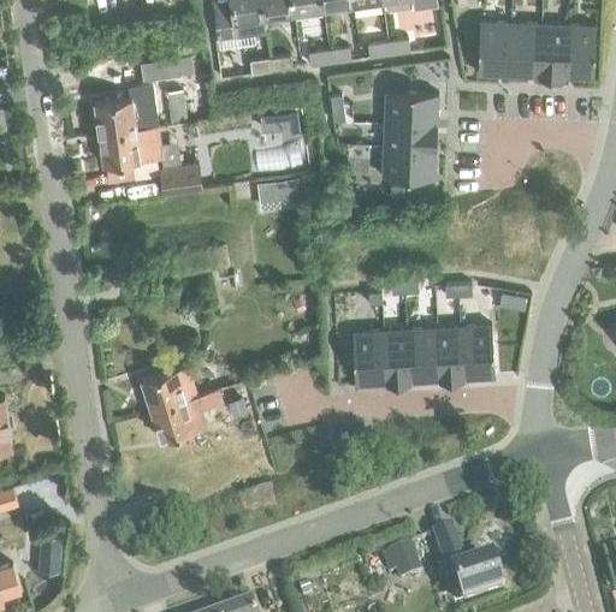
[(264,18),(260,0),(229,0),(230,5),(212,9),(217,42),(254,36),(254,29),(266,28),(264,18)]
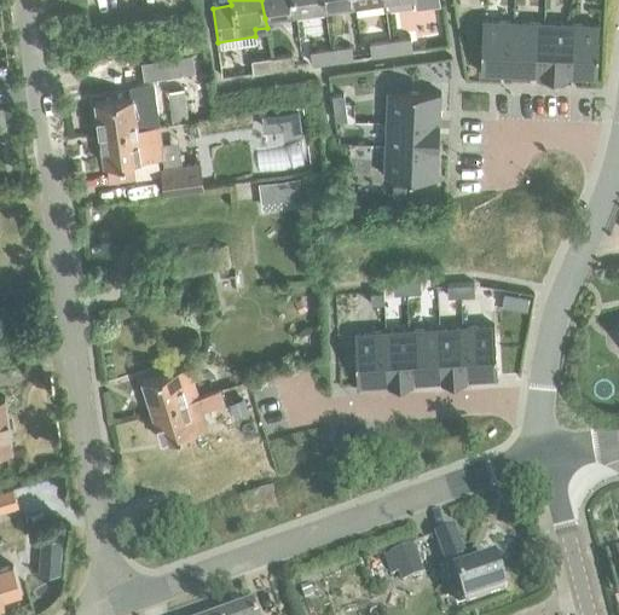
[(291,0),(261,0),(265,18),(294,13),(291,0)]
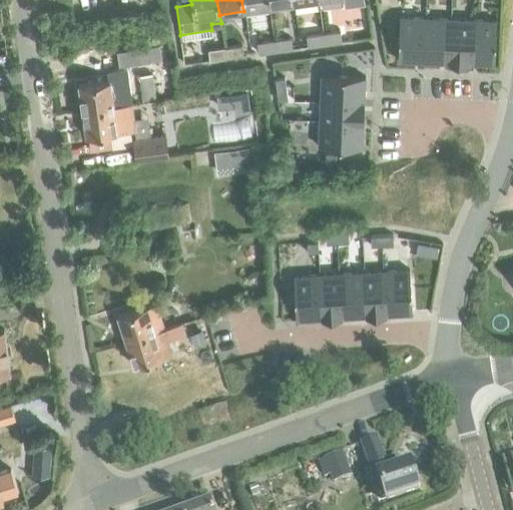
[(267,0),(241,0),(243,11),(269,8),(267,0)]
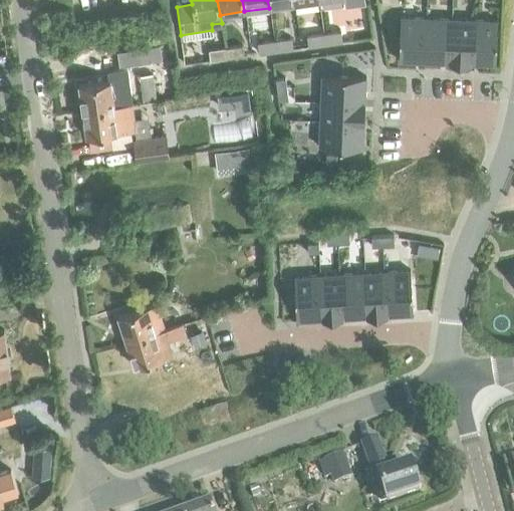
[(342,0),(344,9),(365,6),(363,0),(342,0)]
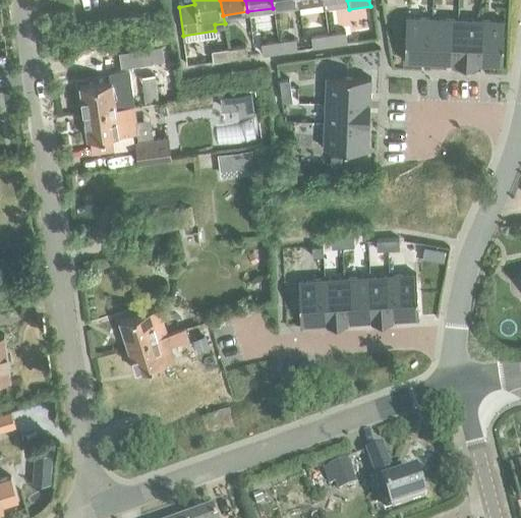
[(233,14),(223,15),(225,23),(234,22),(233,14)]
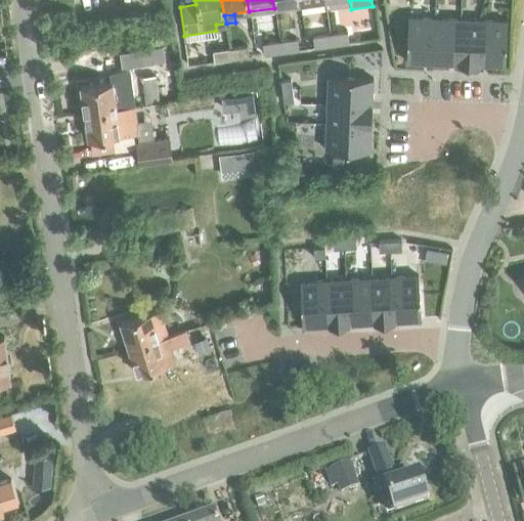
[(430,66),(431,20),(407,19),(406,45),(406,53),(405,64),(430,66)]
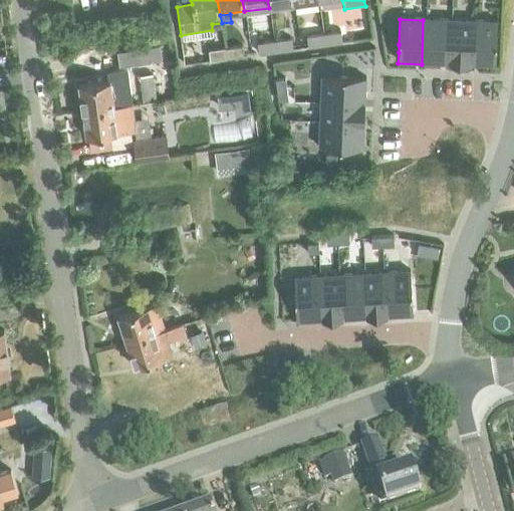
[(446,65),(448,21),(423,20),(422,64),(446,65)]
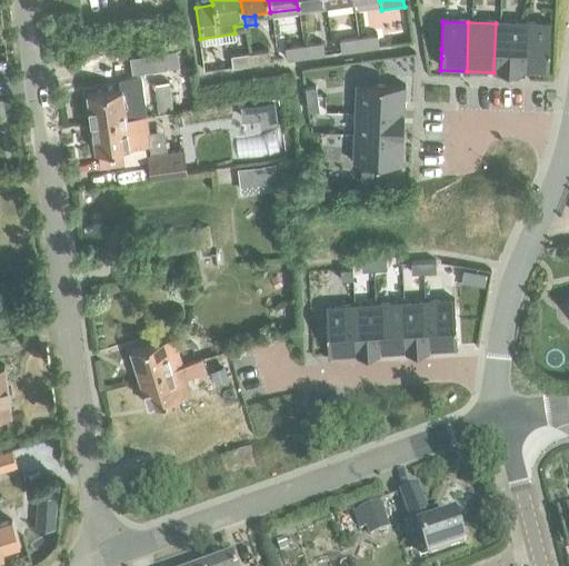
[(522,25),(496,23),(493,72),(520,72),(522,25)]
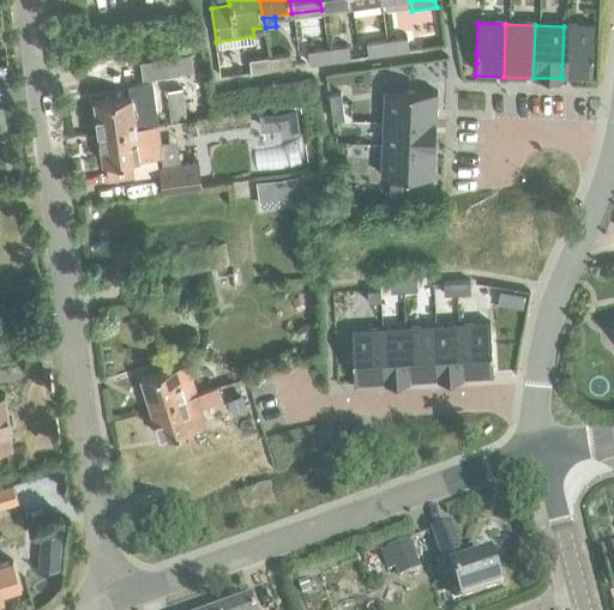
[(564,26),(561,78),(590,79),(594,28),(564,26)]
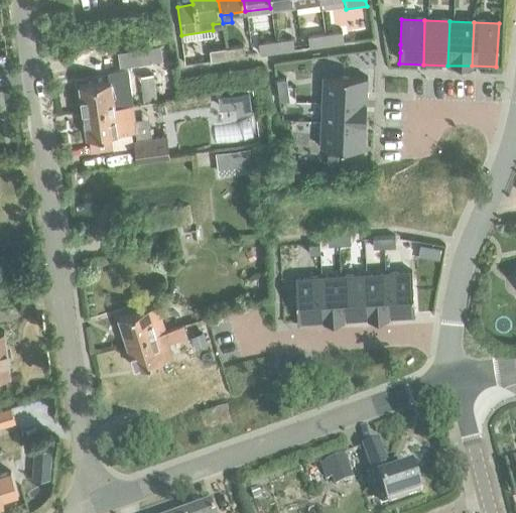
[(342,33),(325,35),(326,46),(344,44),(342,33)]
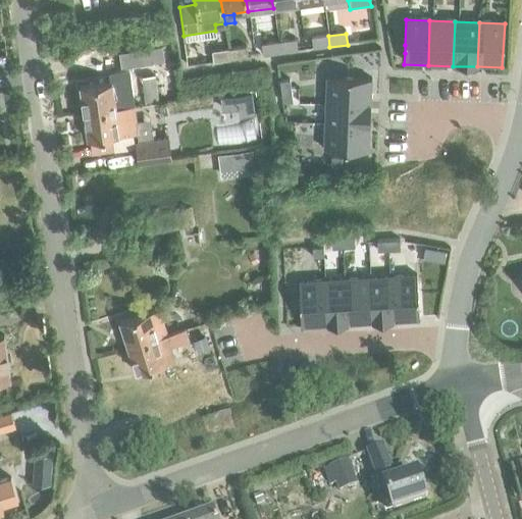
[(329,47),(328,36),(312,39),(313,49),(329,47)]
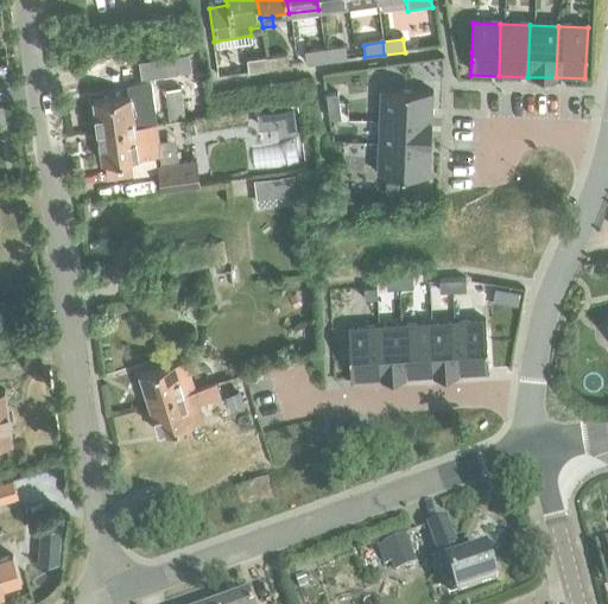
[(344,48),(324,50),(325,63),(346,61),(344,48)]
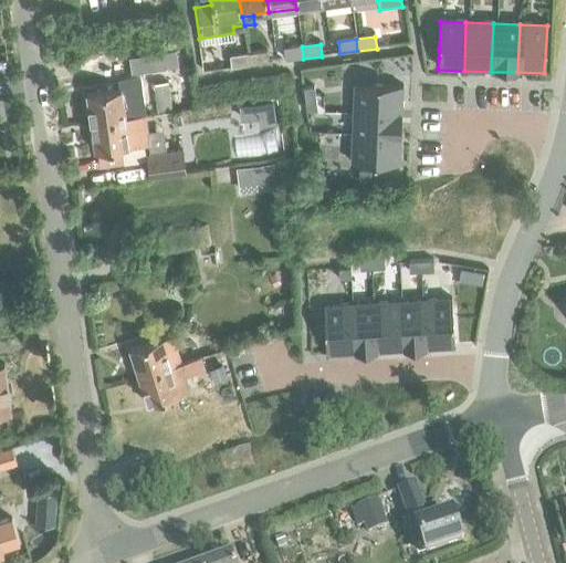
[(303,59),(302,47),(283,49),(285,61),(303,59)]
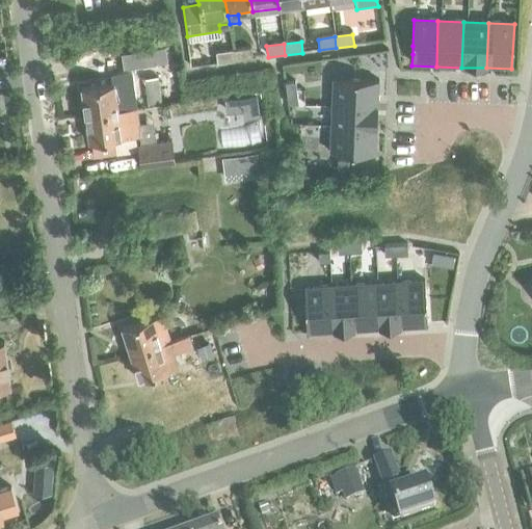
[(250,50),(232,52),(233,61),(251,59),(250,50)]
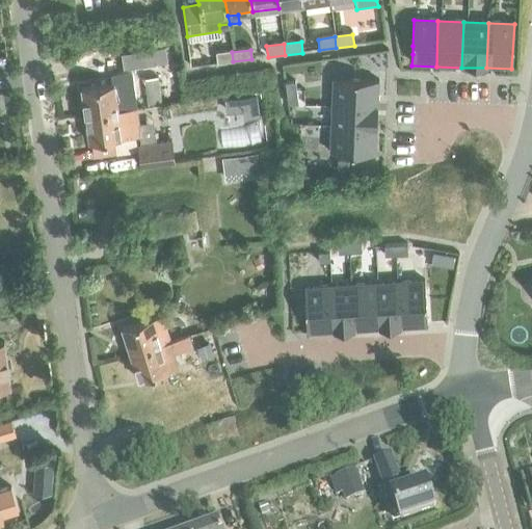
[(233,61),(232,52),(215,54),(217,64),(233,61)]
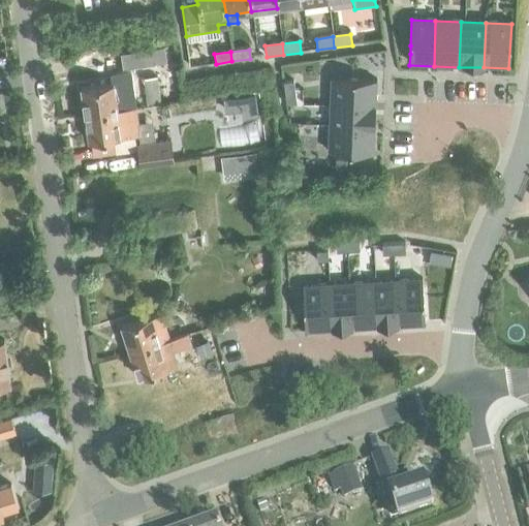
[(157,79),(144,80),(147,106),(160,104),(157,79)]
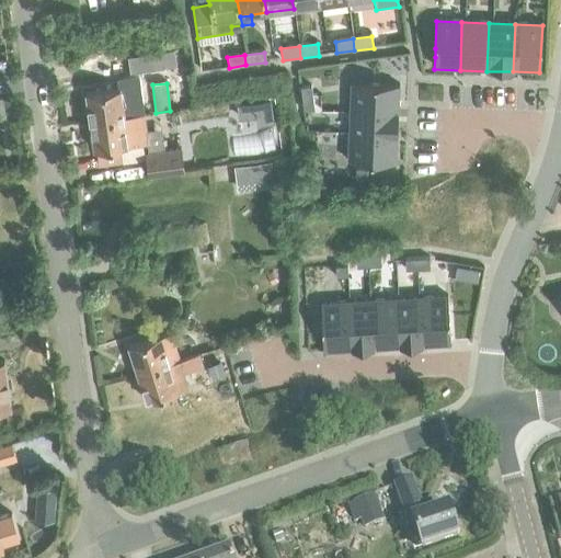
[(351,84),(350,112),(398,113),(399,87),(351,84)]
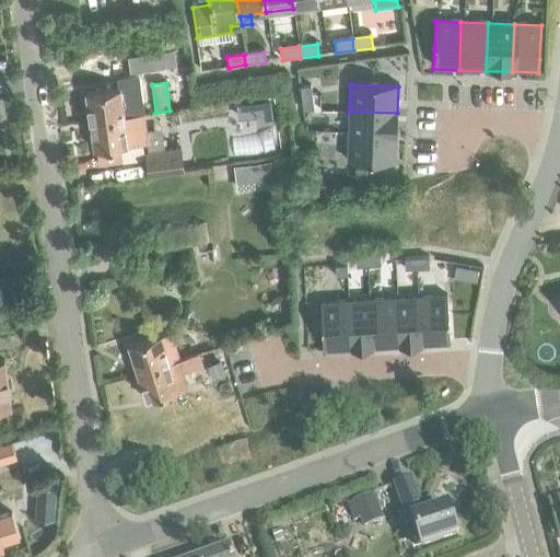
[(301,101),(312,100),(311,88),(300,89),(301,101)]
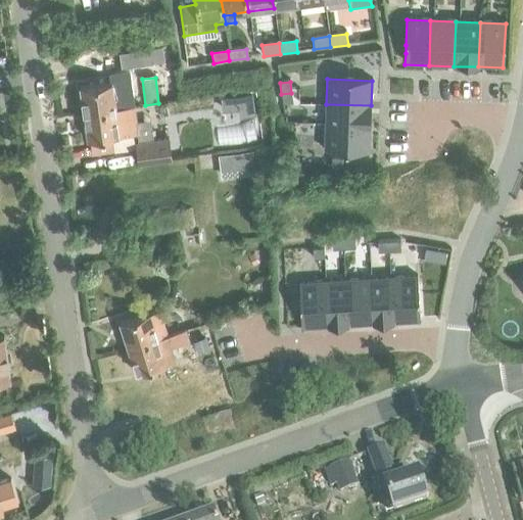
[(81,89),(85,116),(115,111),(113,98),(124,97),(122,84),(81,89)]
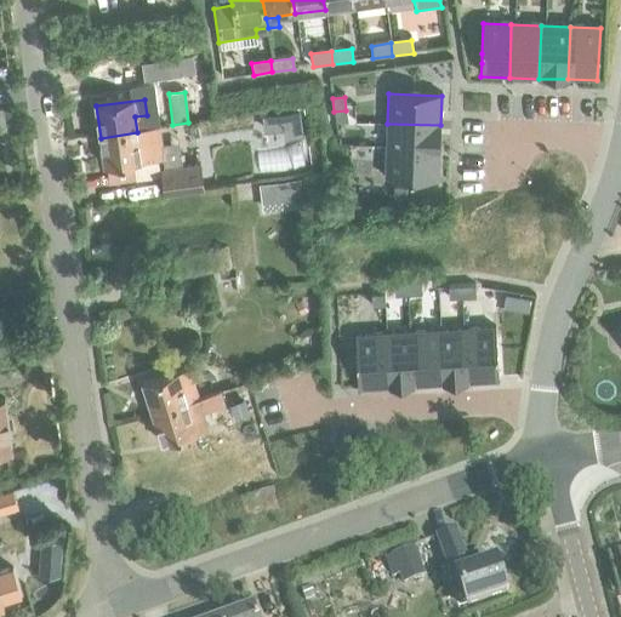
[(334,112),(336,126),(348,124),(346,110),(334,112)]
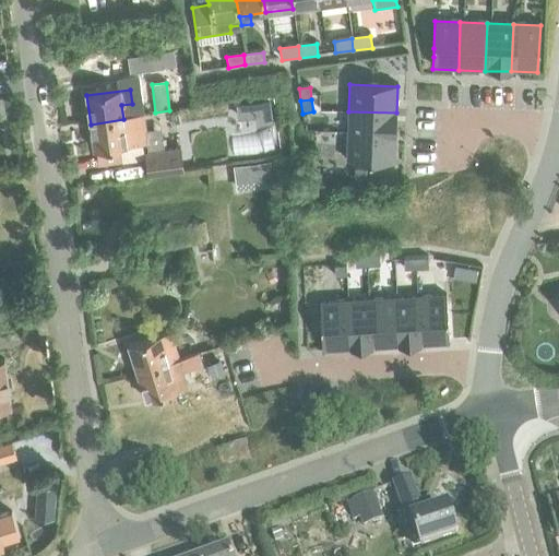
[(262,103),(252,114),(262,121),(271,111),(262,103)]
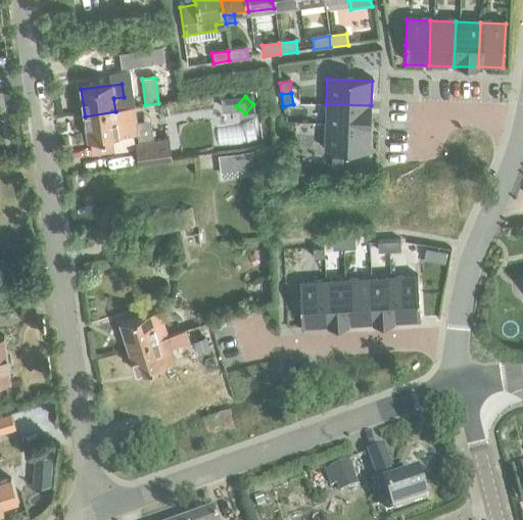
[(326,104),(325,127),(370,129),(371,105),(326,104)]
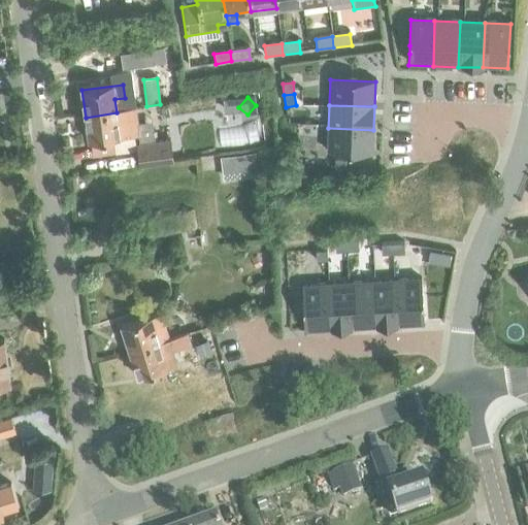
[(117,112),(85,118),(89,144),(91,143),(93,158),(116,155),(113,140),(130,138),(138,137),(139,143),(155,141),(152,123),(137,125),(135,113),(135,110),(117,112)]
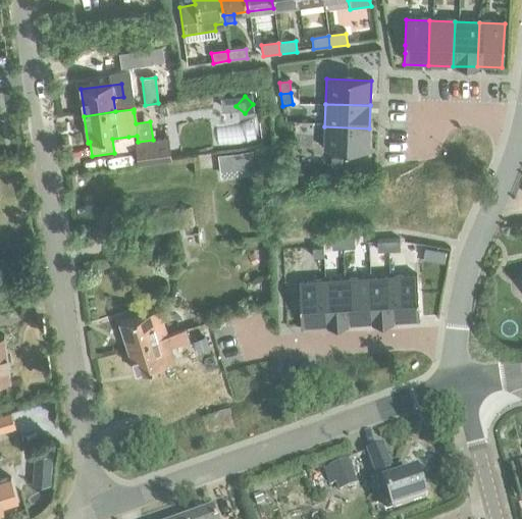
[(324,126),(323,152),(368,153),(369,128),(324,126)]
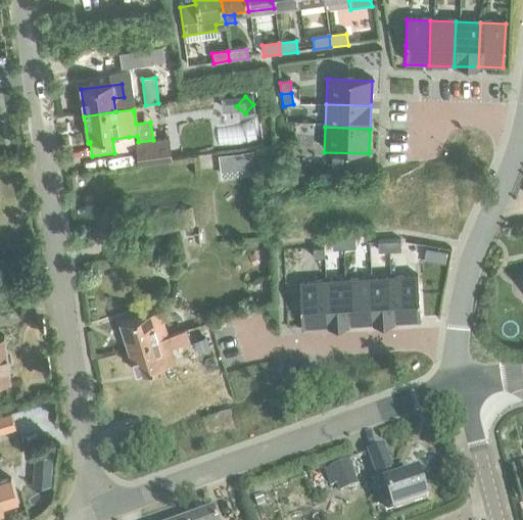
[(136,147),(138,166),(172,160),(170,143),(169,138),(153,140),(138,142),(135,143),(136,147)]
